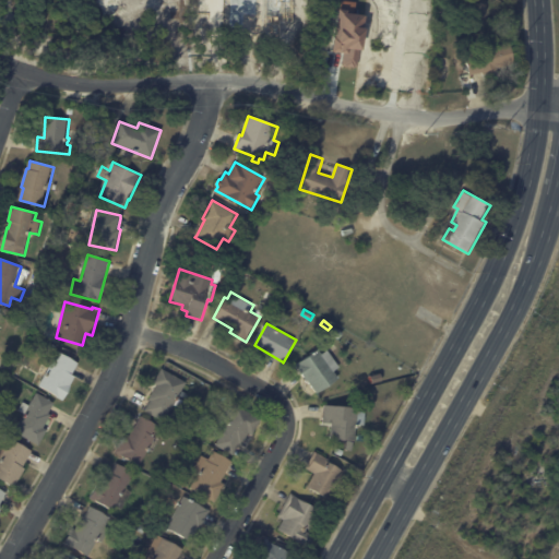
[(332,334),(336,328),(344,333),(340,340),(332,334)]
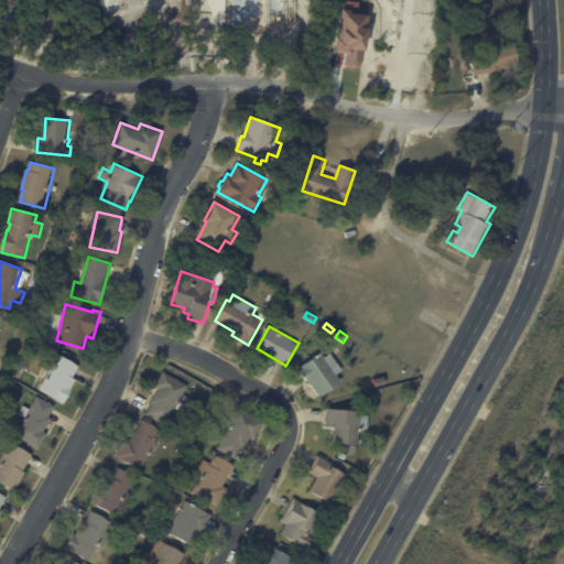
[(328,354),(340,371),(335,375),(340,382),(318,398),(308,384),(307,386),(296,369),(320,353),(323,358),(328,354)]
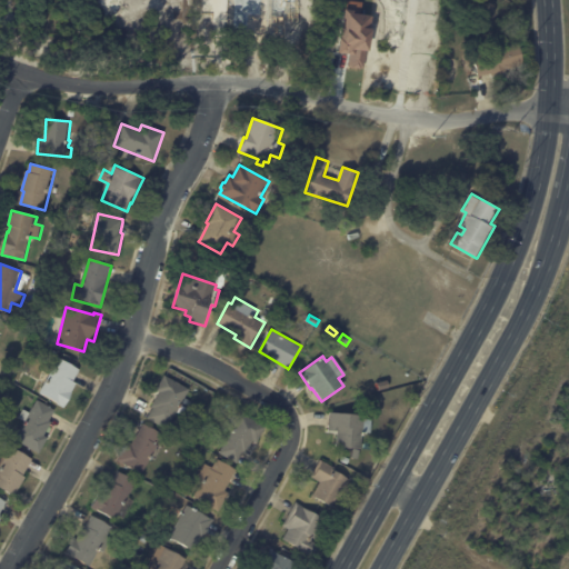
[(77,369),(80,370),(73,382),(77,385),(65,407),(40,393),(58,359),(77,369)]
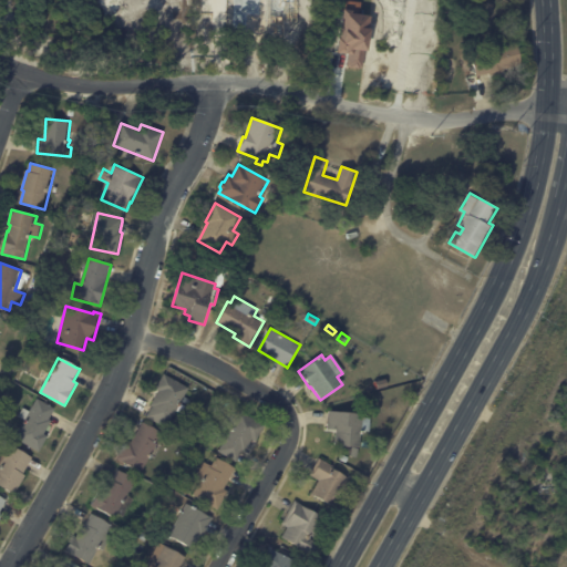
[(179,406),(167,428),(147,416),(154,406),(152,405),(160,391),(157,389),(165,374),(189,388),(179,406)]
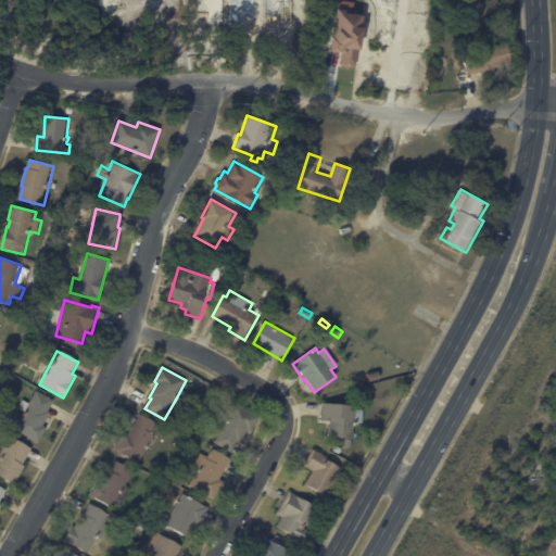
[(53,403),(48,411),(51,413),(43,426),(48,428),(38,443),(15,429),(25,413),(19,408),(23,400),(29,403),(37,391),(54,401),(53,403)]
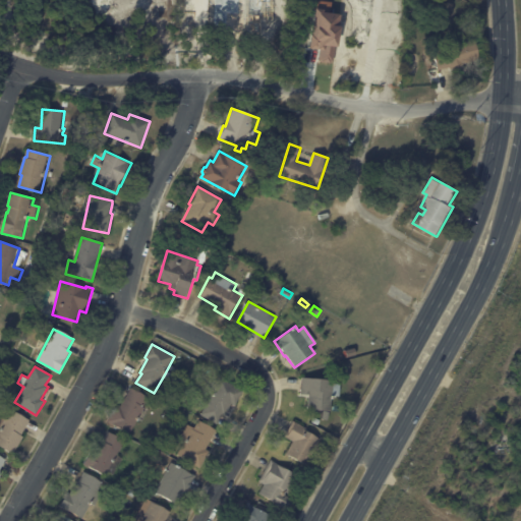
[(324,415),(325,411),(308,409),(309,403),(310,403),(311,395),(302,394),(303,378),(335,381),(335,384),(342,385),(341,396),(334,396),(332,411),(331,411),(330,419),(324,419),(324,415)]
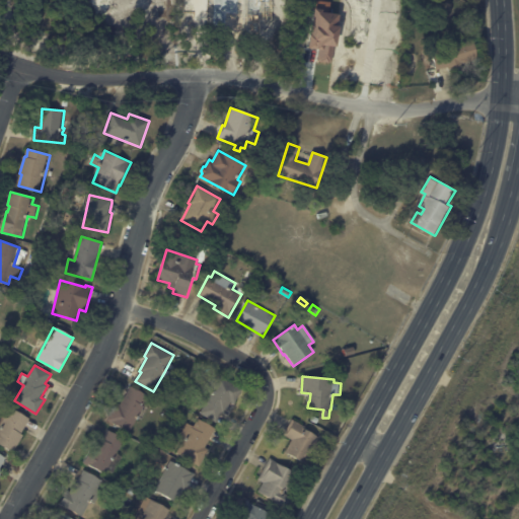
[(235,403),(232,401),(225,414),(223,413),(218,423),(201,414),(221,377),(243,389),(235,403)]
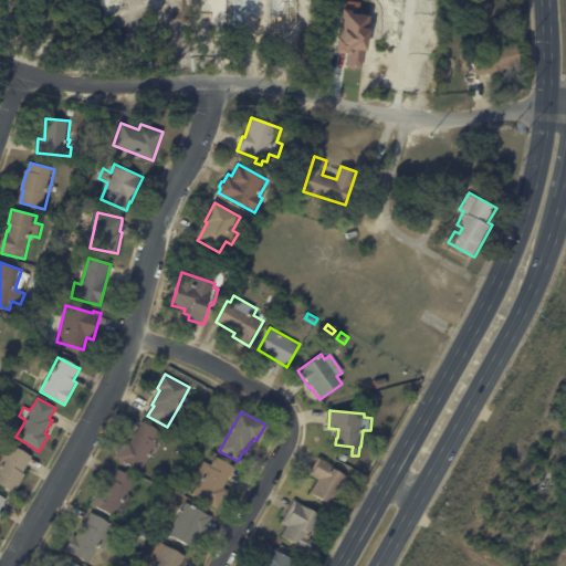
[(157,441),(156,442),(159,443),(156,449),(155,448),(142,471),(117,458),(127,440),(132,442),(144,421),(163,432),(157,441)]
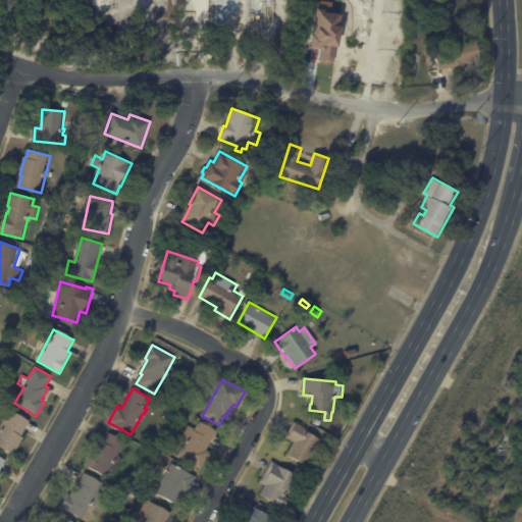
[(30,422),(21,436),(23,438),(13,456),(0,447),(0,414),(2,411),(8,415),(11,410),(30,422)]
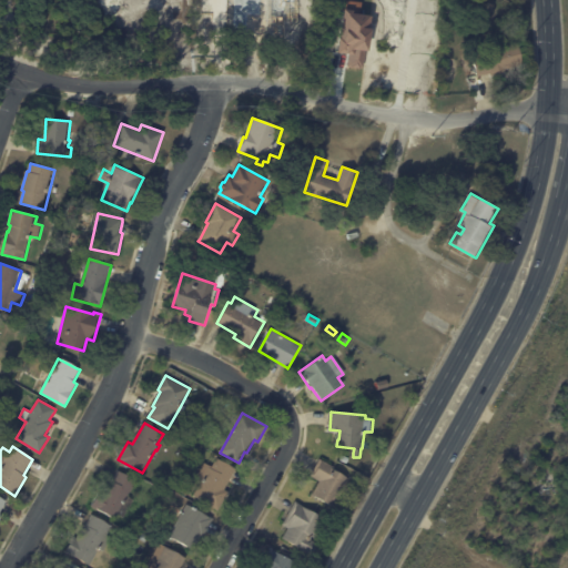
[(237,468),(225,492),(229,494),(220,509),(195,496),(204,478),(200,475),(205,463),(213,467),(217,458),(237,468)]
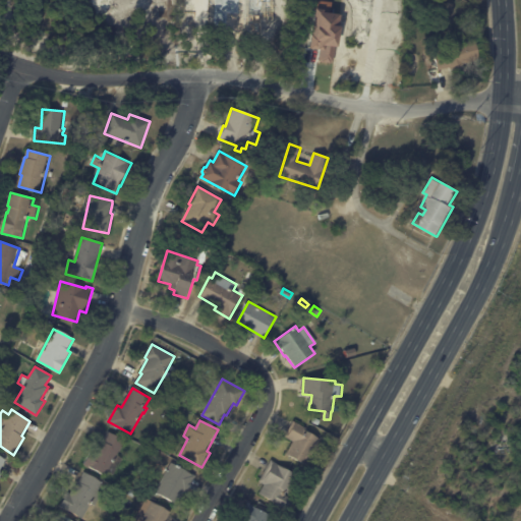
[(289,432),(295,421),(309,429),(308,431),(321,439),(322,436),(330,441),(326,449),(319,445),(307,466),(287,455),(295,441),(286,437),(289,432)]
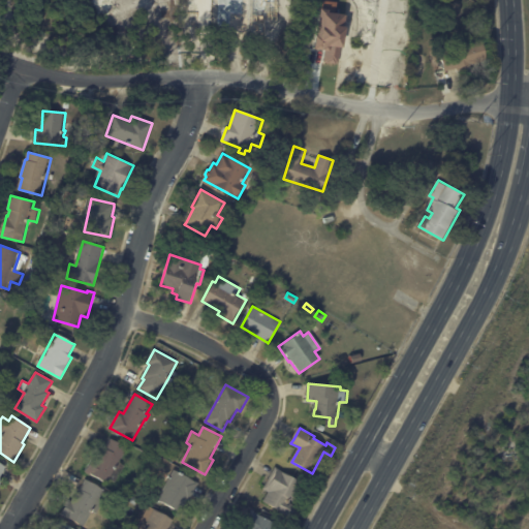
[(87,472),(93,460),(96,462),(103,447),(106,448),(112,438),(128,447),(120,463),(126,466),(117,481),(112,478),(109,484),(87,472)]
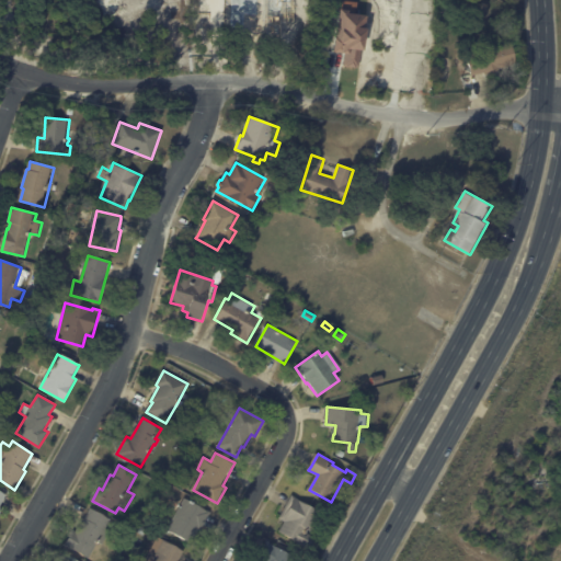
[(279,518),(293,495),(322,513),(310,534),(321,540),(315,553),(279,533),(286,522),(279,518)]
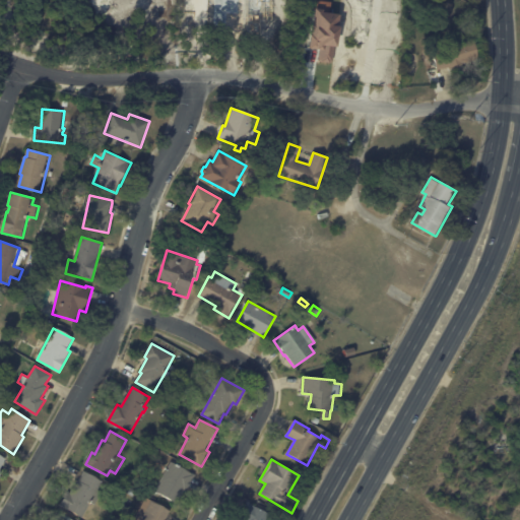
[(194,480),(188,493),(185,491),(178,503),(156,492),(172,462),(196,475),(194,480)]
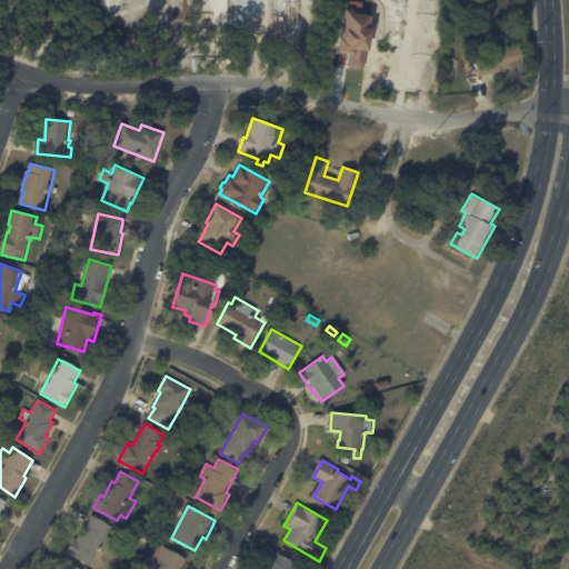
[(80,536),(93,516),(113,528),(109,537),(113,539),(106,552),(102,550),(91,567),(68,552),(76,539),(78,540),(80,536)]
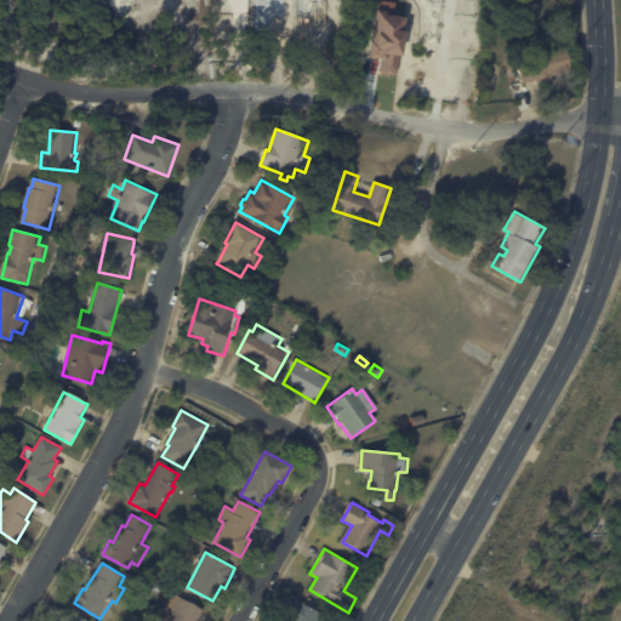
[(154,590),(158,584),(164,587),(160,593),(154,590)]
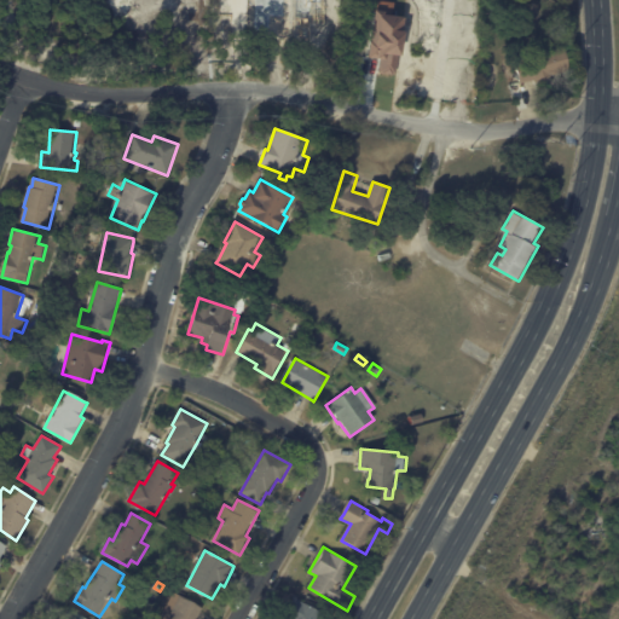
[(202,613),(198,618),(160,618),(175,593),(204,608),(202,613)]
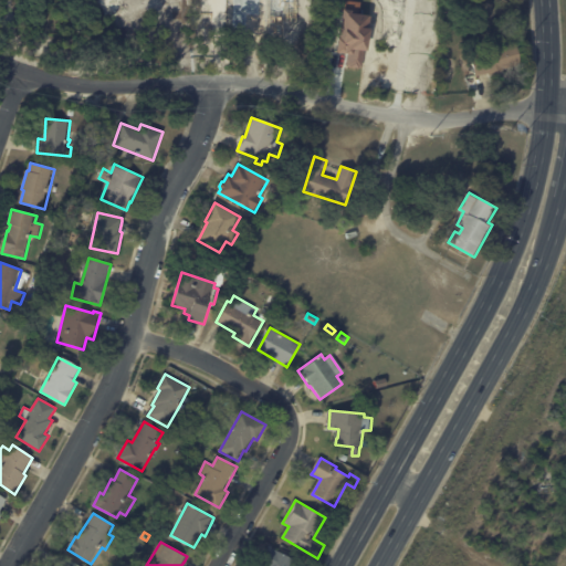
[(262,559),(270,546),(303,565),(302,565),(264,565),(265,565),(260,563),(262,559)]
